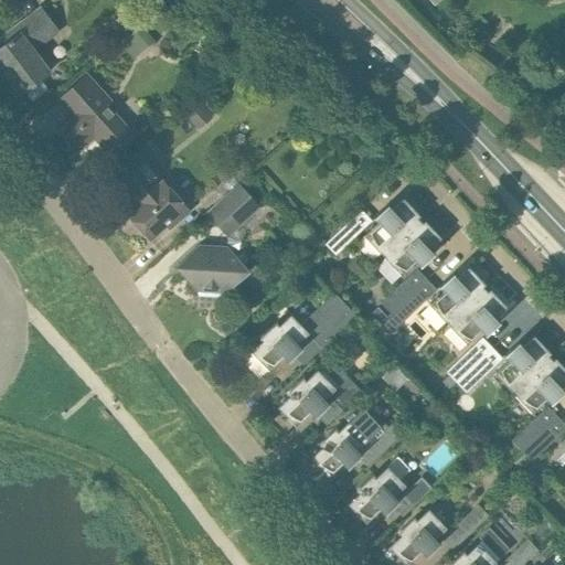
[(18,88),(22,93),(49,72),(31,50),(57,30),(41,8),(4,36),(8,42),(0,48),(0,64),(6,72),(3,73),(16,89),(18,88)]
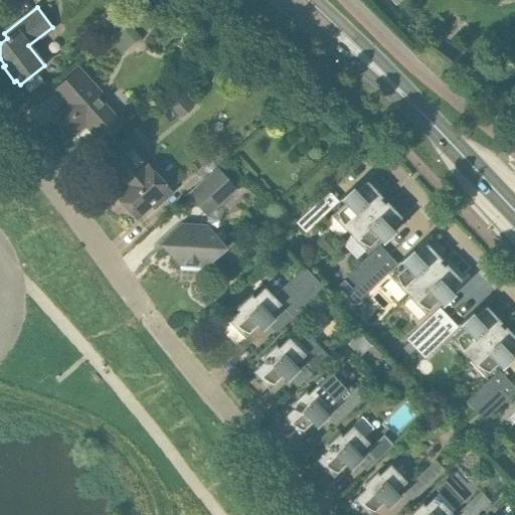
[(225,46),(215,58),(221,62),(230,51),(225,46)]
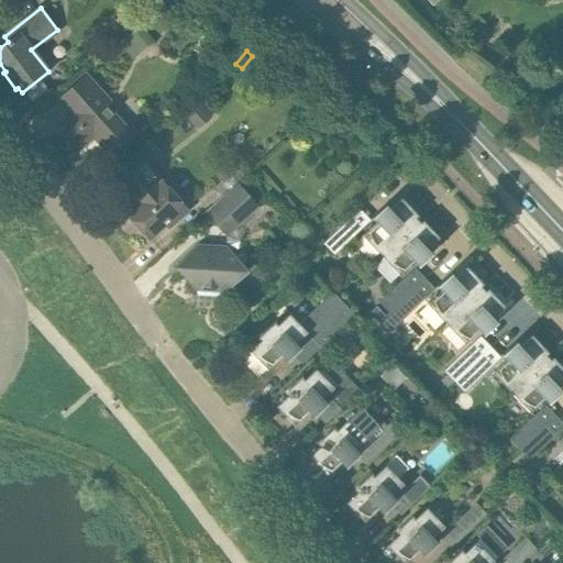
[(112,157),(113,158),(136,135),(107,103),(111,100),(89,75),(61,101),(72,113),(56,127),(78,150),(99,131),(118,152),(112,157)]
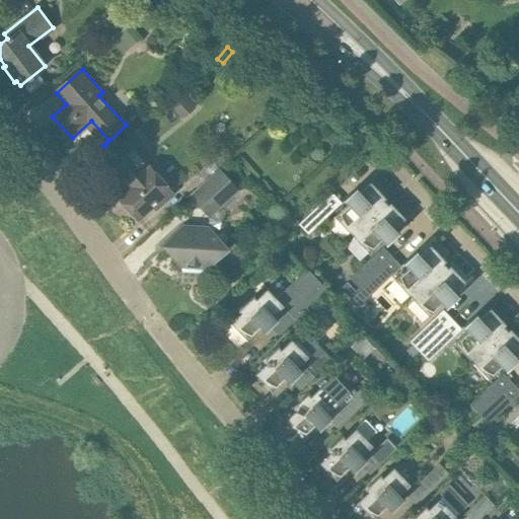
[(181,93),(169,103),(182,119),(196,107),(194,104),(182,92),(181,93)]
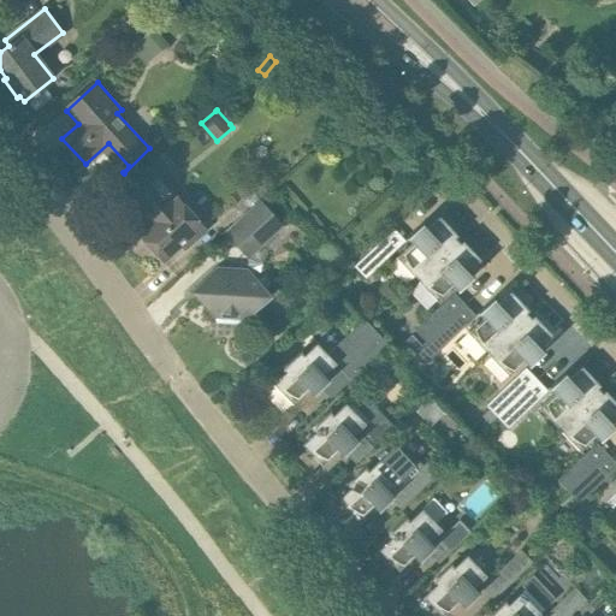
[(184,248),(207,227),(152,167),(123,194),(149,223),(138,232),(164,260),(181,246),(184,248)]
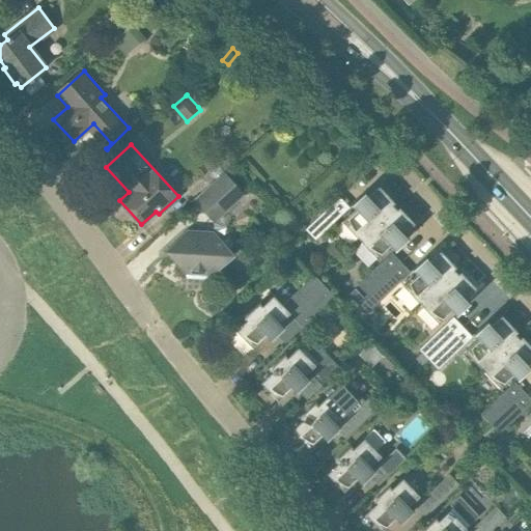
[(223,171),(192,199),(212,221),(243,192),(223,171)]
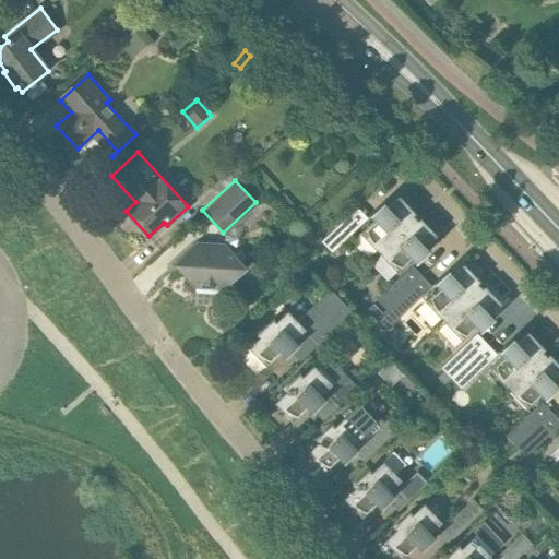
[(379,252),(415,217),(413,215),(416,213),(400,195),(388,207),(383,203),(384,202),(384,201),(369,215),(375,219),(360,234),(379,252)]
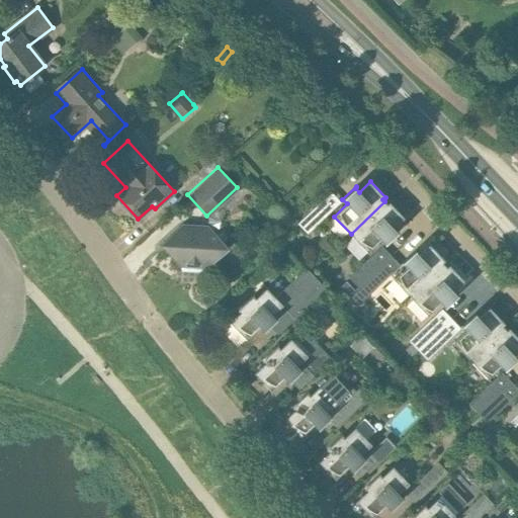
[(385,245),(399,232),(398,231),(397,232),(394,228),(405,218),(390,201),(387,204),(384,201),(351,234),(368,252),(381,240),(385,245)]
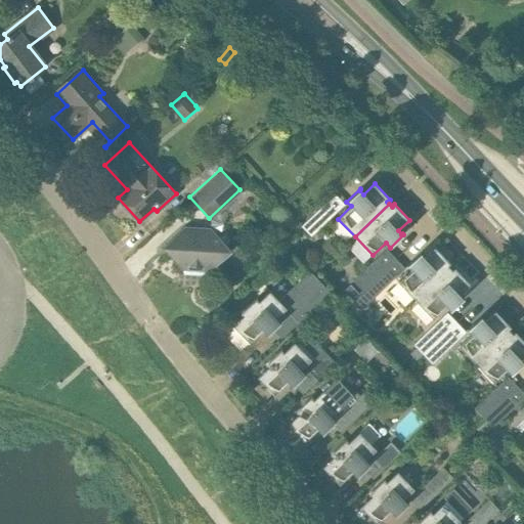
[(311,236),(330,219),(320,209),(302,226),(311,236)]
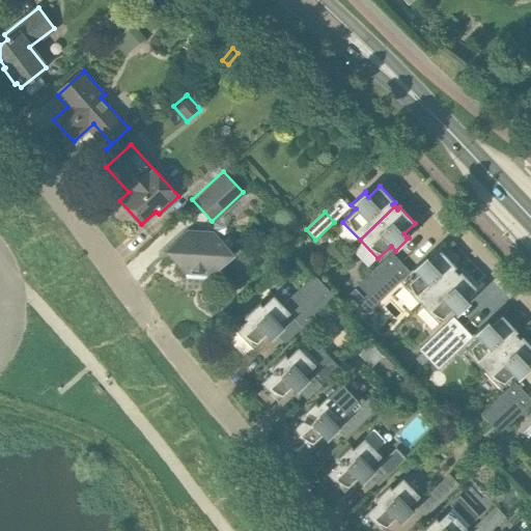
[(188,230),(164,250),(185,274),(191,269),(206,270),(212,275),(235,254),(222,240),(214,230),(188,230)]
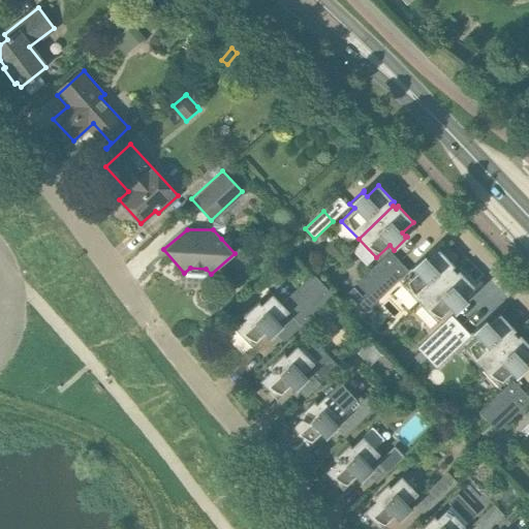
[(419,304),(454,271),(452,268),(455,266),(439,250),(428,260),(424,256),(426,255),(425,254),(411,268),(415,272),(402,285),(419,304)]
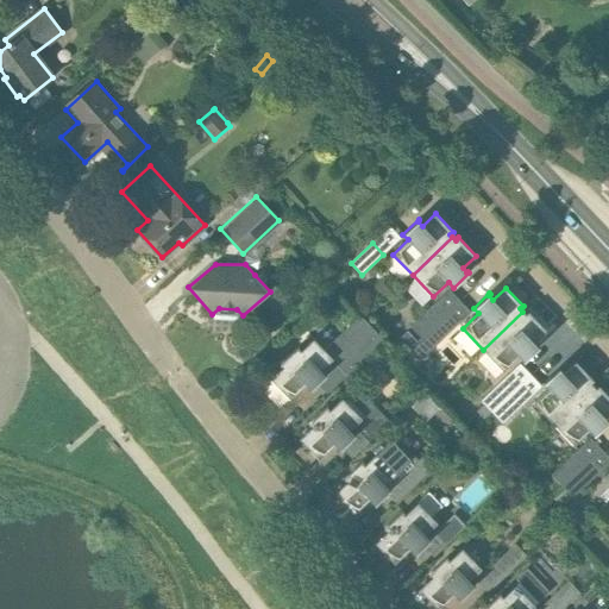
[(432,306),(410,326),(421,338),(444,318),(432,306)]
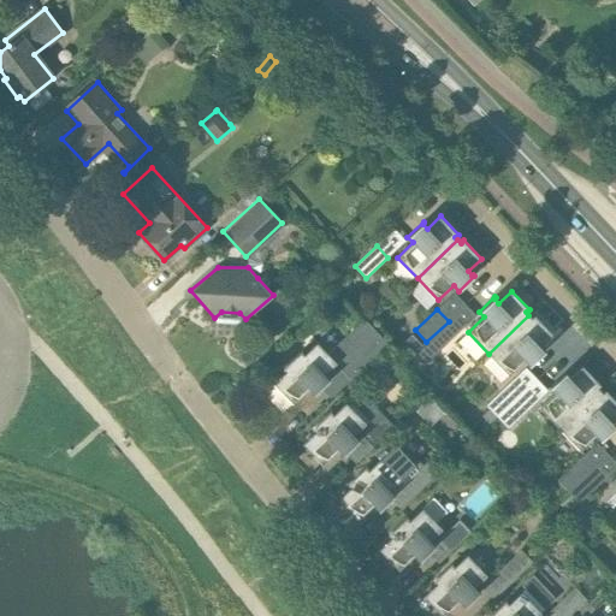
[(529,366),(545,350),(545,349),(543,350),(539,347),(552,333),(534,315),(532,318),(528,315),(489,354),(509,374),(525,360),(529,366)]
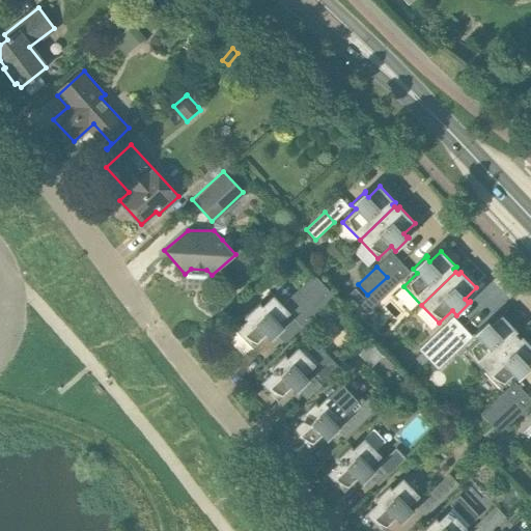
[(235,330),(253,347),(267,335),(271,339),(277,334),(285,342),(334,296),(314,274),(282,304),(273,295),(261,305),(259,303),(244,317),(246,319),(235,330)]
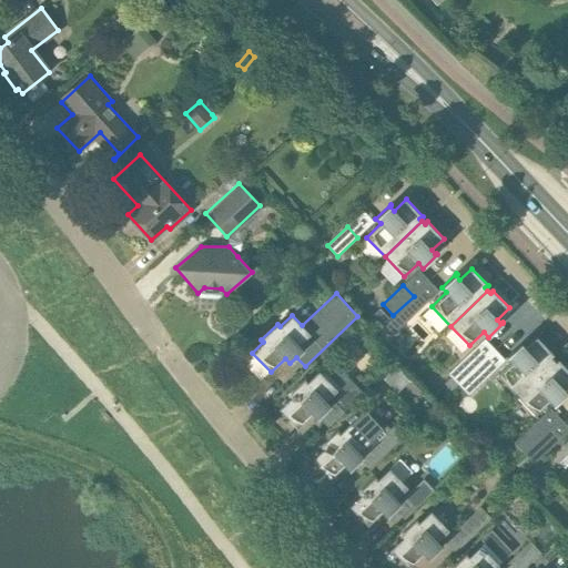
[(414,296),(393,315),(403,325),(423,307),(414,296)]
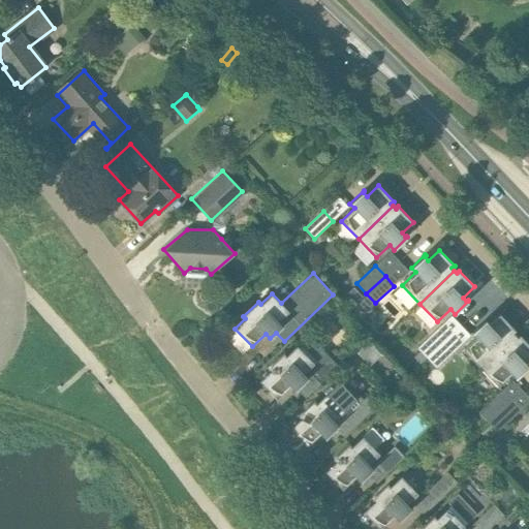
[(339,301),(347,310),(350,307),(354,304),(361,298),(352,288),(339,301)]
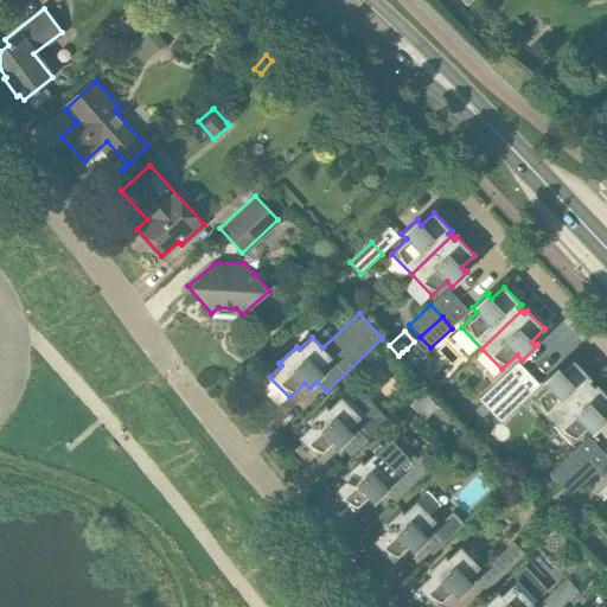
[(417,359),(407,349),(402,352),(398,356),(409,366),(417,359)]
